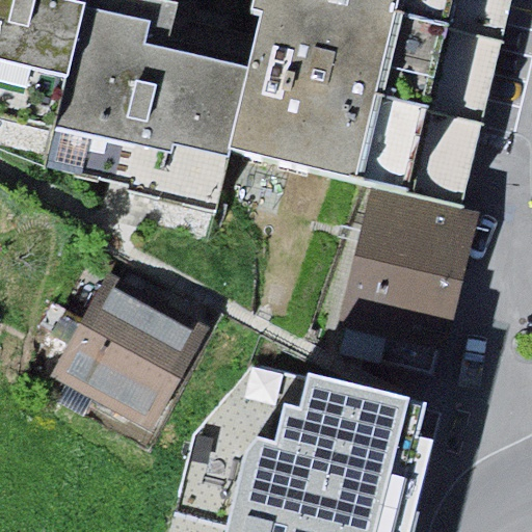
[(118,0),(0,0),(0,114),(227,167),(251,30),(118,0)]
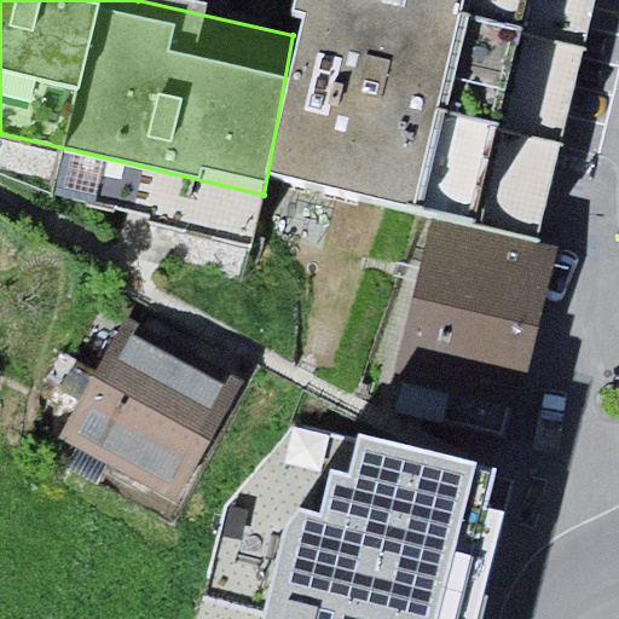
[(541,268),(602,0),(300,0),(293,35),(264,195),(422,242),(541,268)]
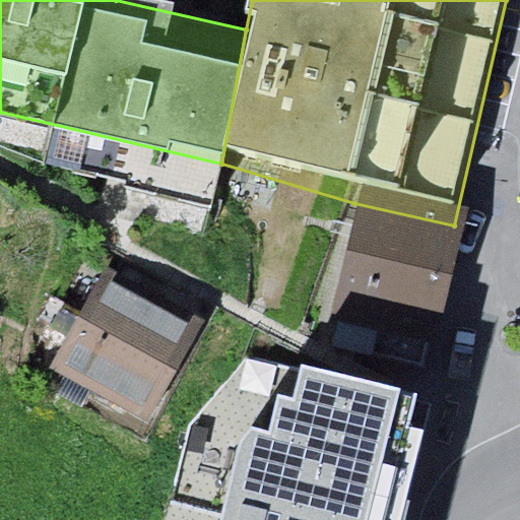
[(329,318),(429,340),(454,225),(354,203),(329,318)]
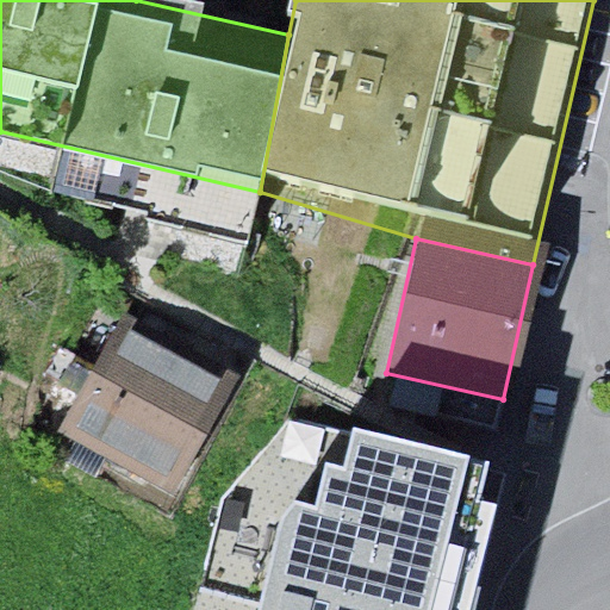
[(174,471),(224,363),(110,310),(60,418),(174,471)]
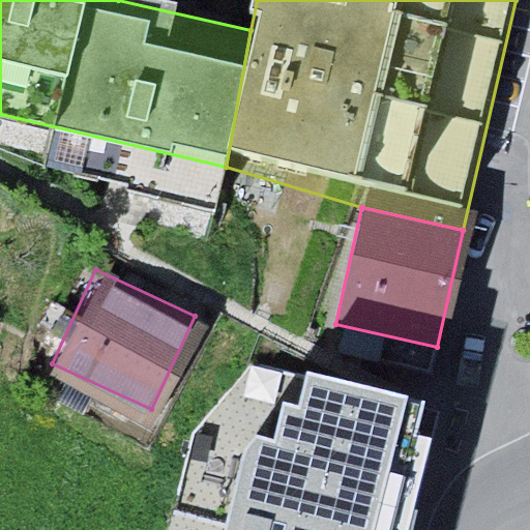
[(236,445),(211,529),(408,529),(440,416),(303,372),(236,445)]
